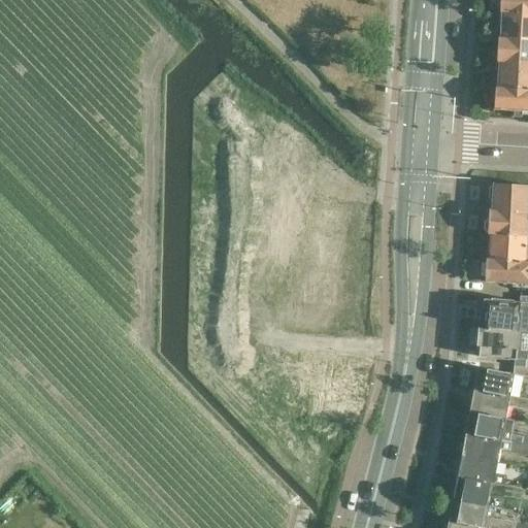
[(499,12),(527,13),(527,0),(497,0),(497,5),(499,8),(499,12)]
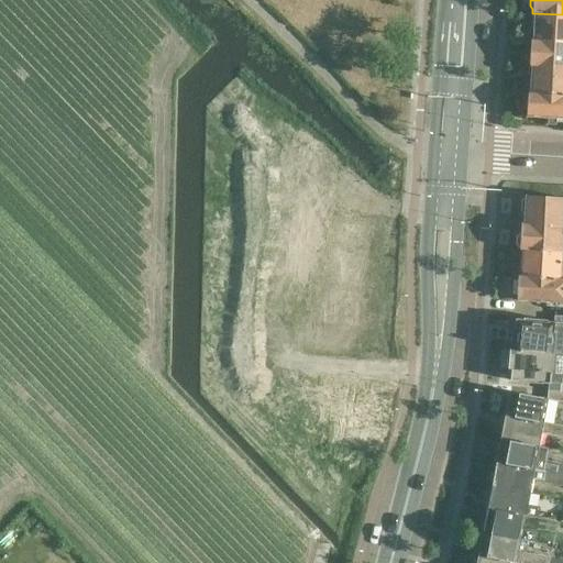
[(534,40),(562,41),(562,14),(532,13),(532,29),(534,31),(534,40)]
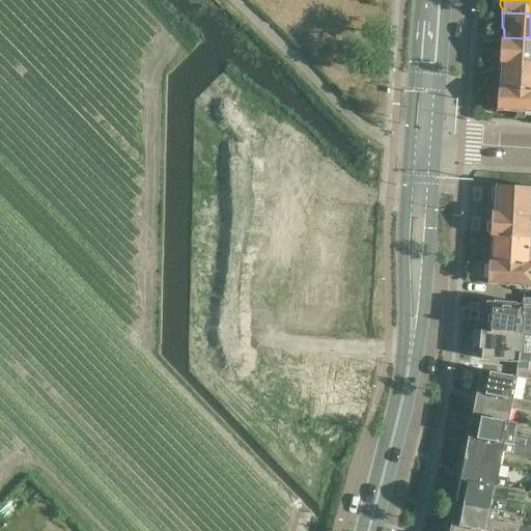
[(530,38),(504,37),(501,37),(500,48),(497,50),(497,57),(500,60),(500,62),(502,62),(530,63),(530,38)]
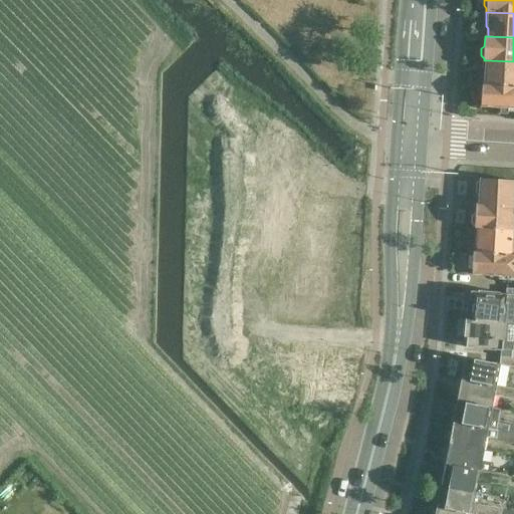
[(483,70),(482,84),(513,86),(513,61),(486,60),(485,70),(483,70)]
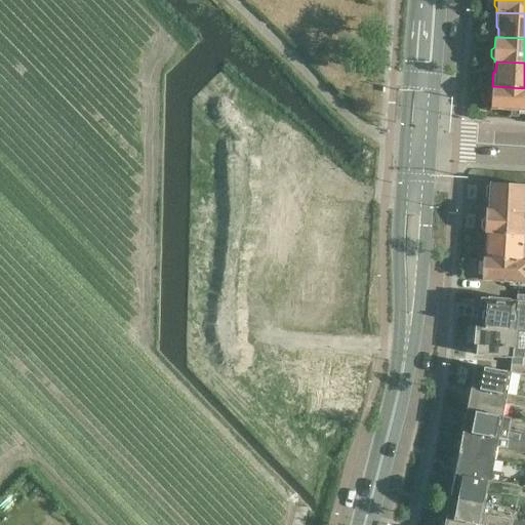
[(524,88),(492,86),(492,90),(489,93),(489,101),(491,103),(491,107),(519,109),(518,115),(524,114),(524,88)]
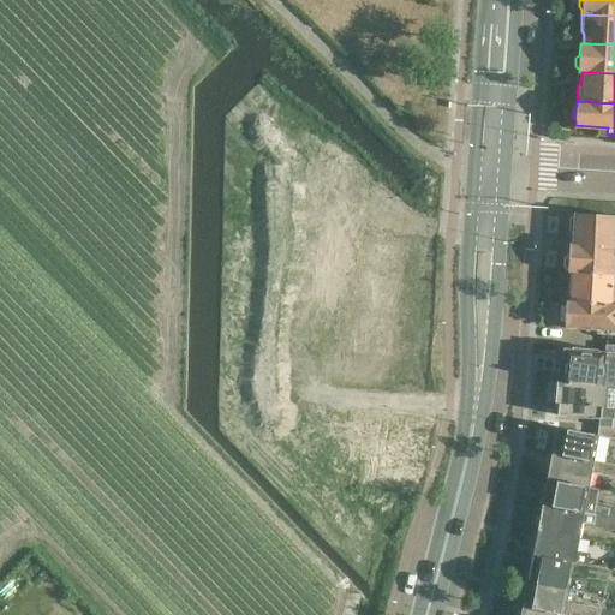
[(312,189),(334,212),(344,202),(352,212),(371,193),(341,162),(312,189)]
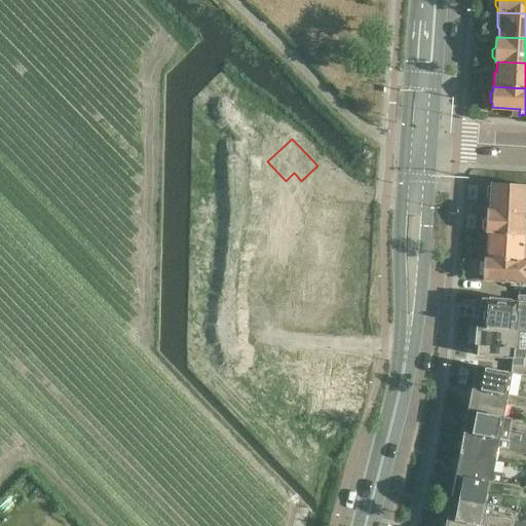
[(491,185),(488,187),(488,196),(490,199),(490,209),(490,210),(525,211),(525,184),(491,183),(491,185)]
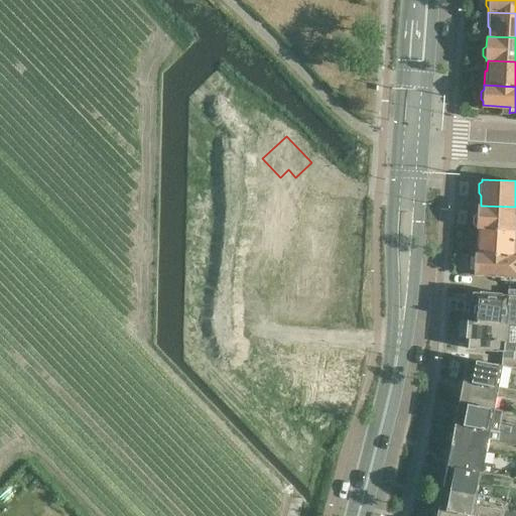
[(263,181),(252,282),(279,285),(290,183),(263,181)]
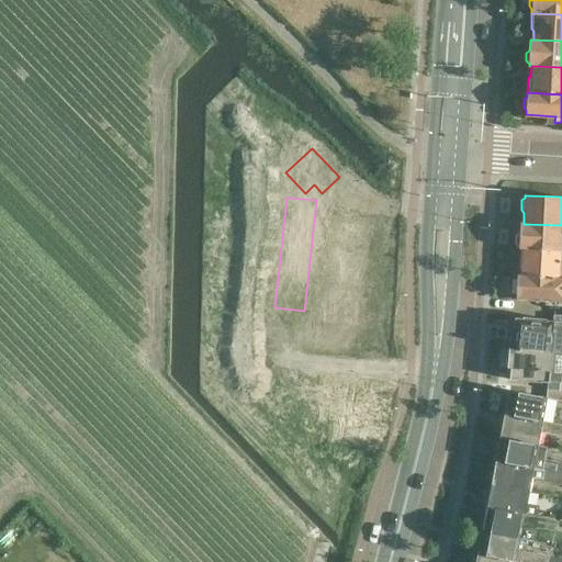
[(518,248),(518,249),(521,250),(521,249),(561,251),(561,225),(524,224),(524,223),(520,223),(519,233),(515,236),(515,244),(518,248)]
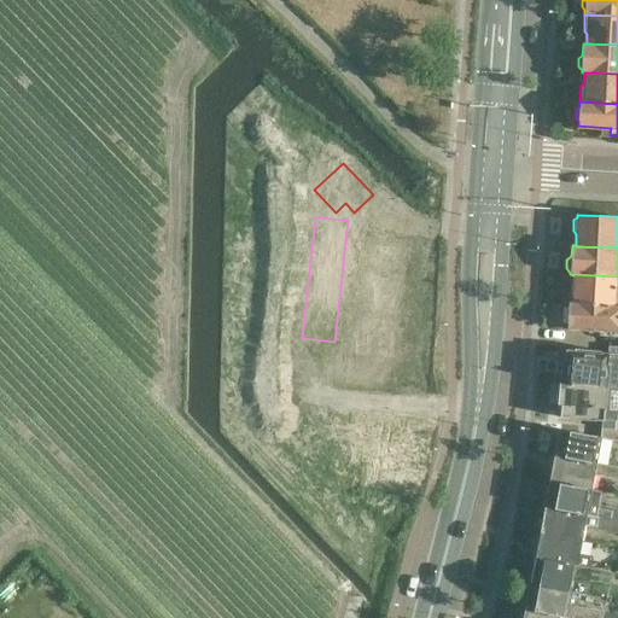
[(617,277),(573,274),(573,275),(573,284),(569,287),(567,302),(616,305),(617,304),(617,277)]
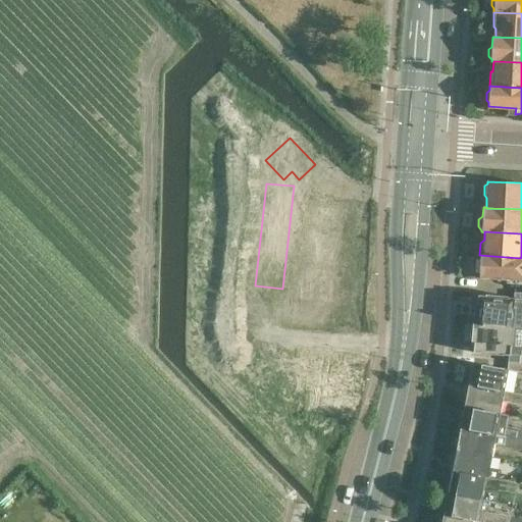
[(521,257),(520,258),(479,255),(478,273),(479,273),(479,278),(507,279),(507,283),(521,284),(521,257)]
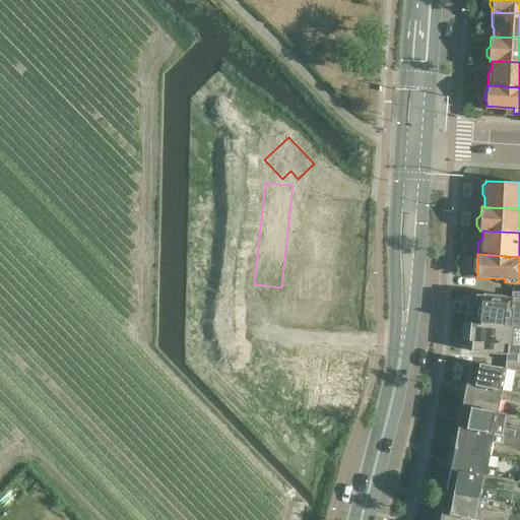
[(519,290),(512,290),(511,297),(476,295),(475,303),(474,303),(473,323),(509,326),(519,327),(519,290)]
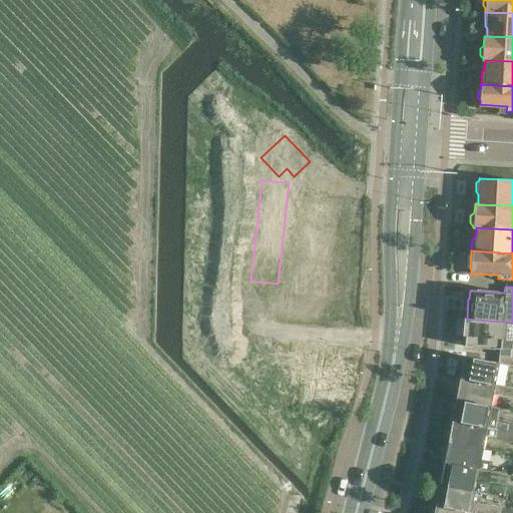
[(500,341),(502,322),(467,319),(465,338),(466,338),(465,347),(501,350),(502,341),(500,341)]
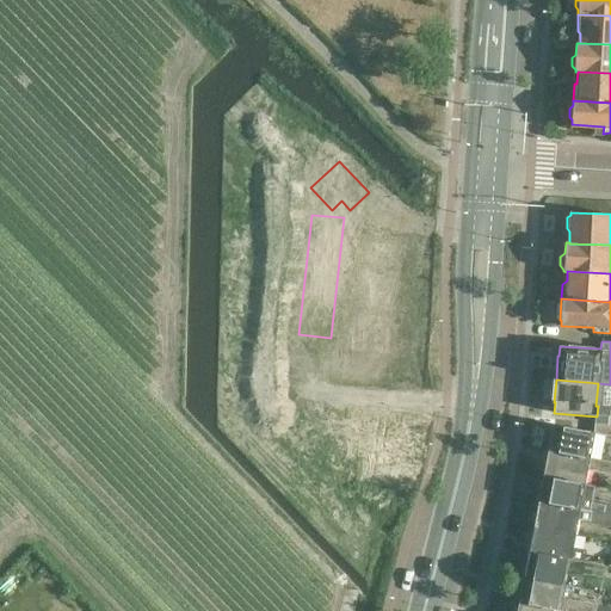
[(425,464),(430,411),(393,408),(388,461),(425,464)]
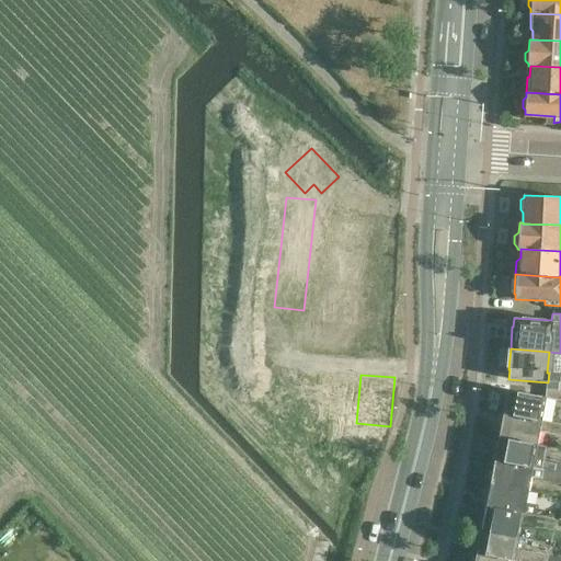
[(503,411),(503,414),(542,421),(547,398),(560,400),(560,390),(558,390),(558,389),(546,388),(545,397),(507,389),(505,401),(501,402),(500,409),(503,411)]
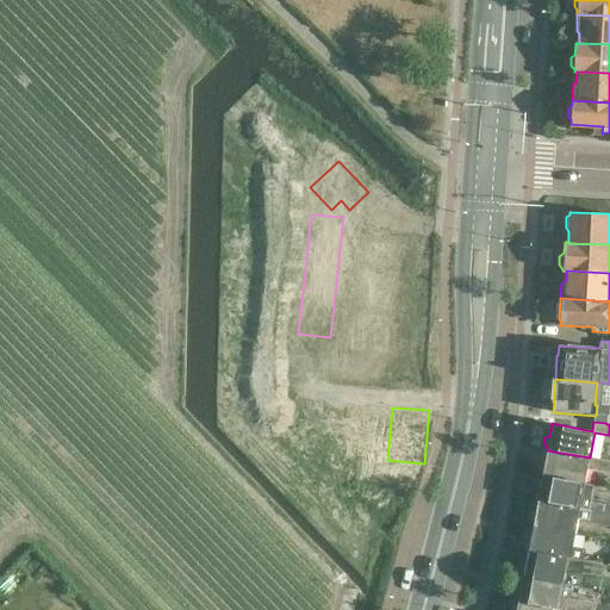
[(542,474),(585,483),(587,470),(609,473),(609,461),(590,458),(547,450),(545,461),(543,461),(540,462),(539,468),(540,471),(542,472),(542,474)]
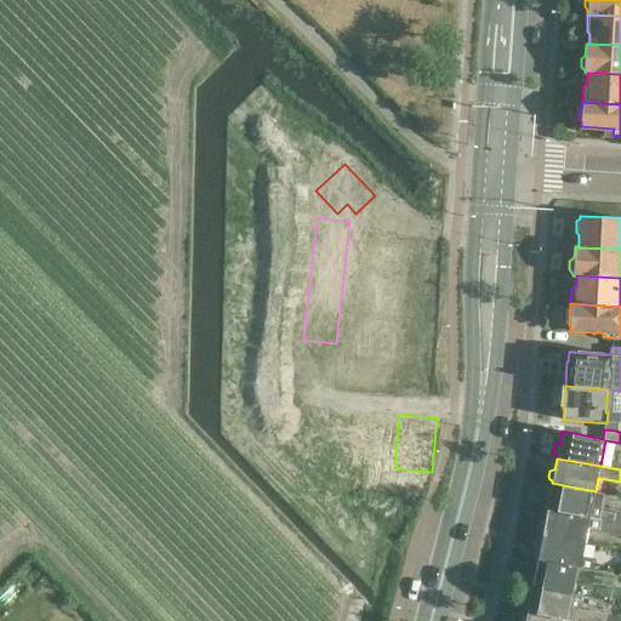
[(547,510),(620,522),(620,512),(614,512),(614,514),(600,511),(604,494),(596,493),(596,491),(552,483),(551,486),(547,488),(546,495),(548,497),(550,497),(547,510)]
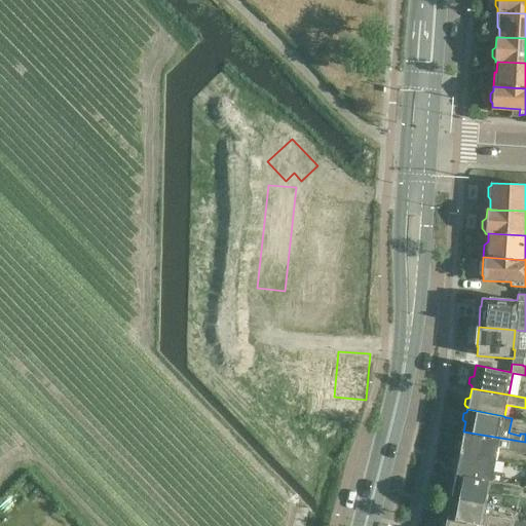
[(459,453),(496,460),(498,449),(525,454),(525,442),(463,431),(461,441),(460,441),(458,442),(456,448),(458,450),(460,450),(459,453)]
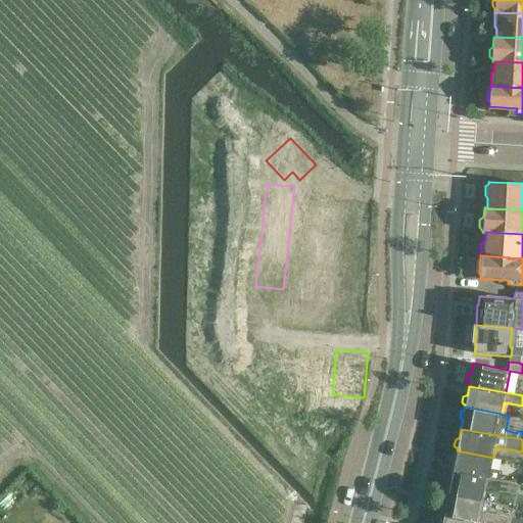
[(502,471),(491,469),(493,458),(457,450),(457,453),(453,455),(450,461),(455,464),(453,472),(500,480),(502,471)]
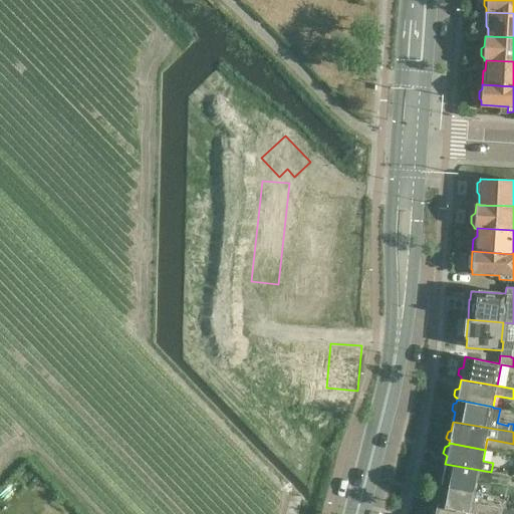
[(441,485),(477,492),(479,481),(506,486),(508,475),(491,472),(445,464),(443,473),(439,475),(438,480),(441,483),(441,485)]
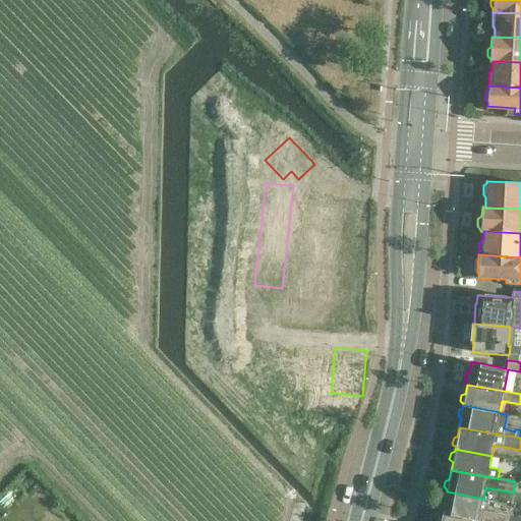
[(520,520),(520,517),(481,510),(483,499),(447,491),(446,495),(442,497),(441,502),(444,504),(443,513),(479,520),(480,520),(520,520)]
